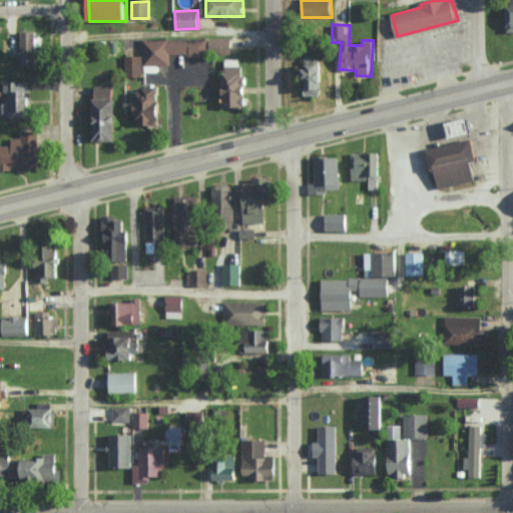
[(37,31),(20,32),(21,66),(38,66),(37,31)]
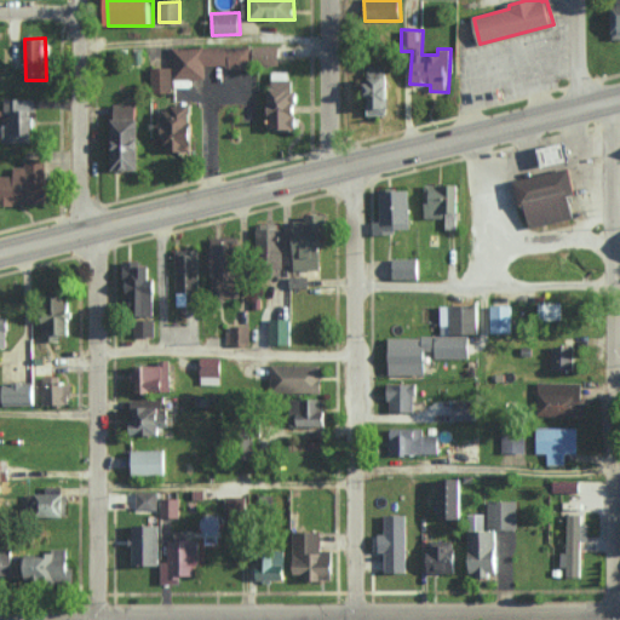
[(172,46),(172,67),(150,68),(150,93),(172,92),(172,79),(205,79),(205,67),(280,65),(280,45),(172,46)]
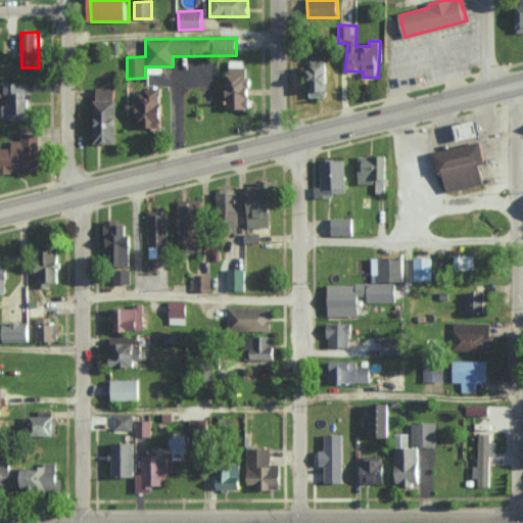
[(310,55),(312,98),(328,97),(327,55),(310,55)]
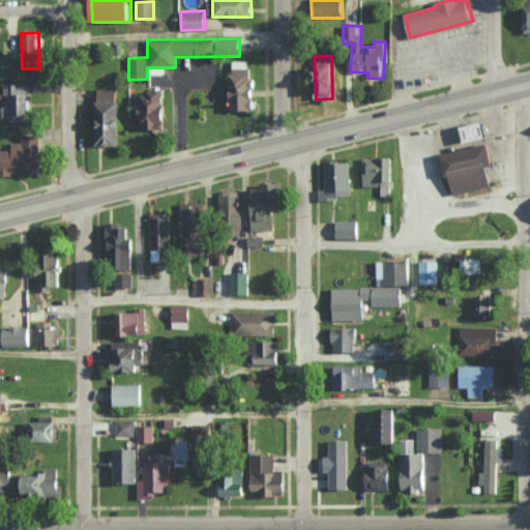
[(252,112),(253,62),(231,62),(230,112),(252,112)]
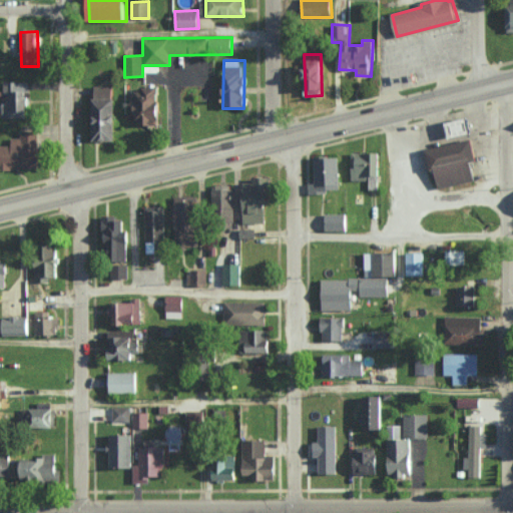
[(1,117),(27,118),(28,82),(5,82),(5,105),(2,105),(1,117)]
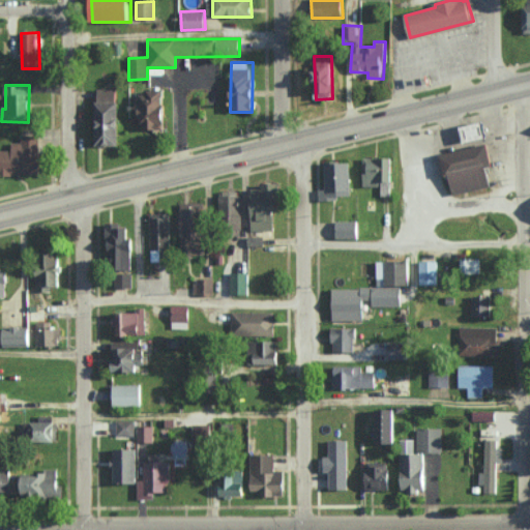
[(118,88),(95,89),(96,146),(120,145),(118,88)]
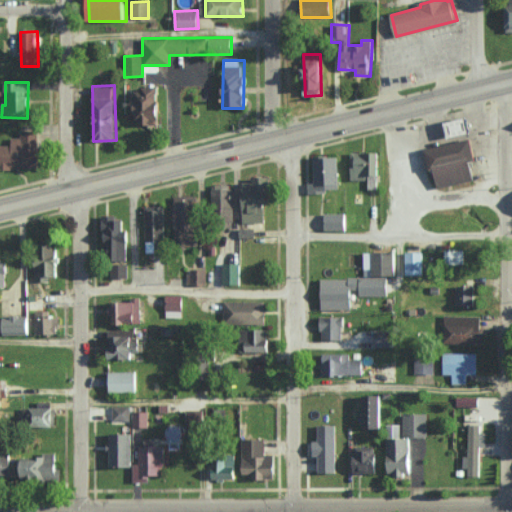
[(160,88),(136,89),(137,126),(161,125),(160,88)]
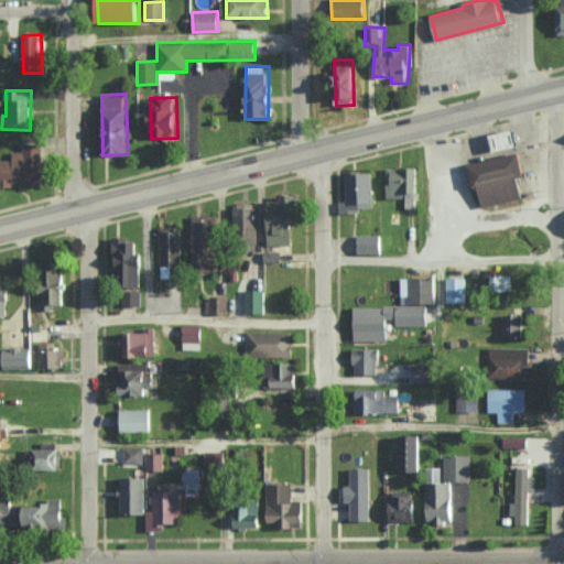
[(494,137),(498,154),(524,147),(520,130),(494,137)]
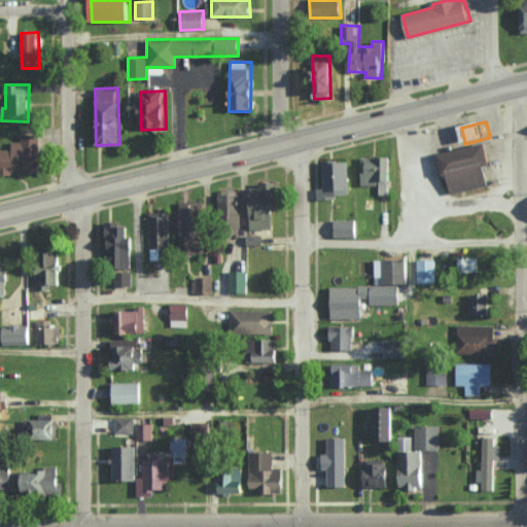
[(0,148),(0,173),(40,173),(39,135),(21,136),(21,142),(11,142),(11,149),(0,148)]
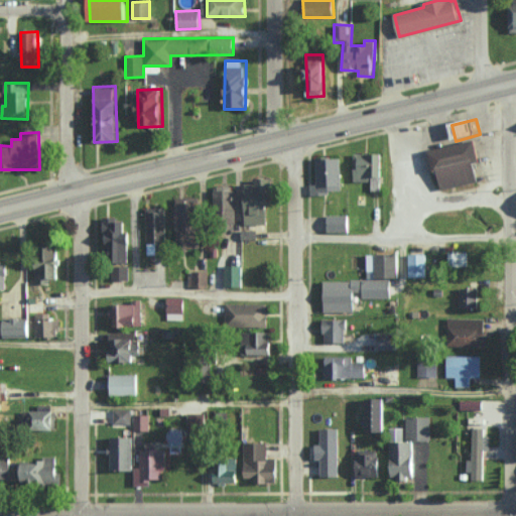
[(429,153),(433,172),(437,171),(442,188),(480,179),(476,164),(482,162),(477,141),(429,153)]
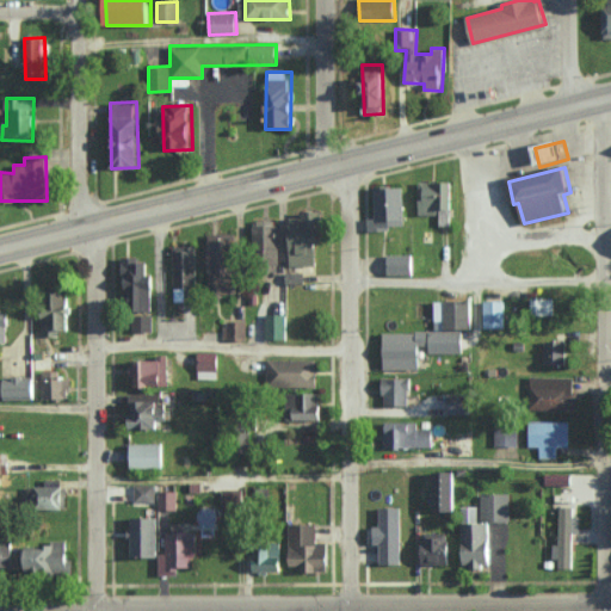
[(405,226),(405,186),(375,187),(376,218),(368,218),(369,230),(392,230),(392,226),(405,226)]
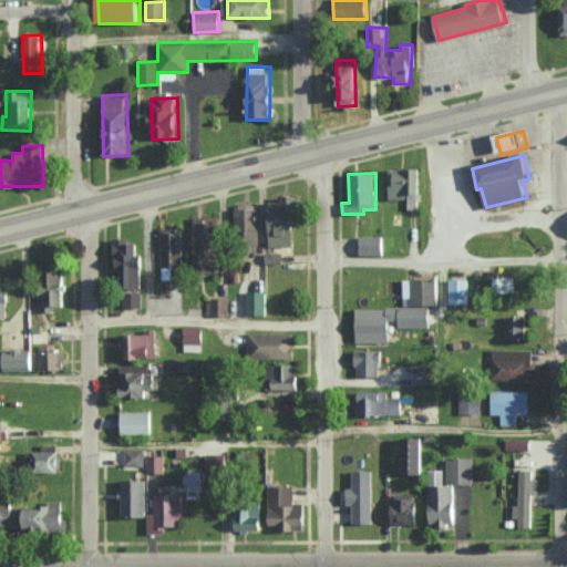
[(299,246),(297,196),(279,197),(279,202),(269,202),(270,247),(299,246)]
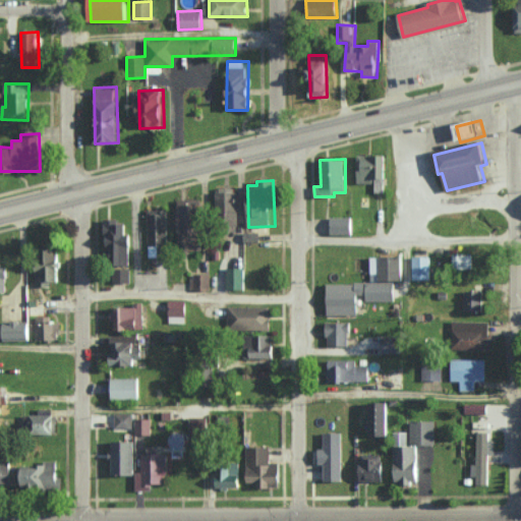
[(238,222),(239,192),(217,191),(216,222),(238,222)]
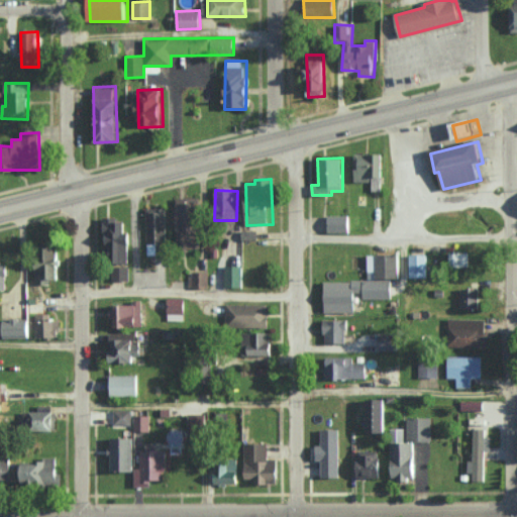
[(177,198),(177,248),(200,248),(200,198),(177,198)]
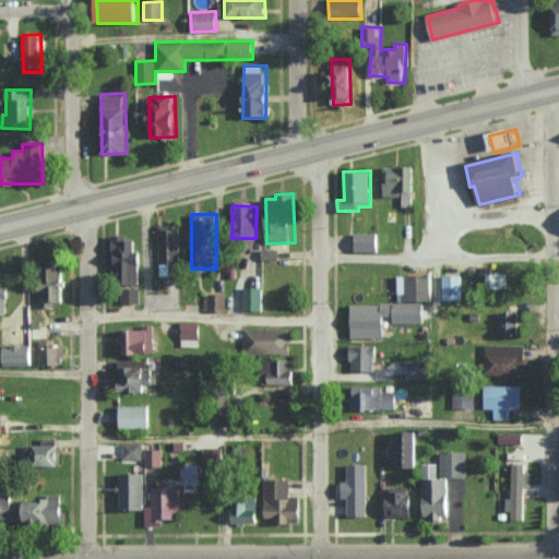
[(179,225),(158,226),(159,275),(180,275),(179,225)]
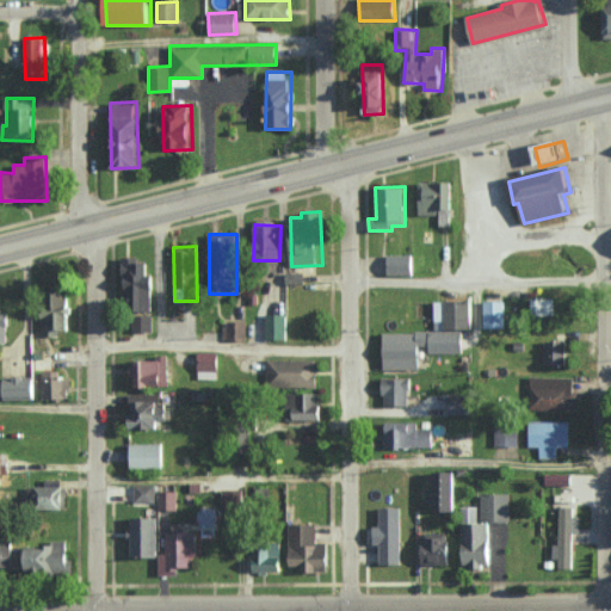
[(414,275),(413,254),(387,254),(388,275),(414,275)]
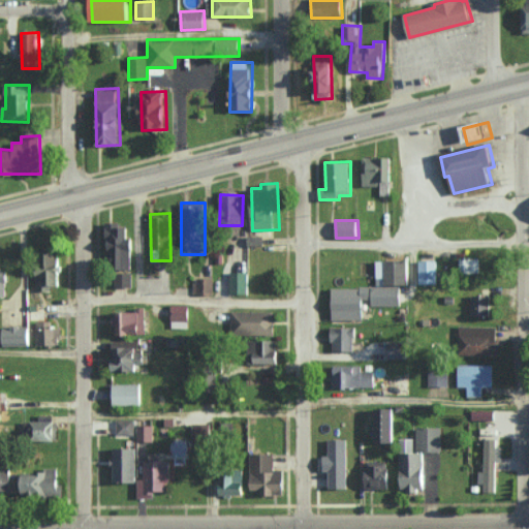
[(109,224),(110,271),(134,270),(133,239),(124,239),(123,224),(109,224)]
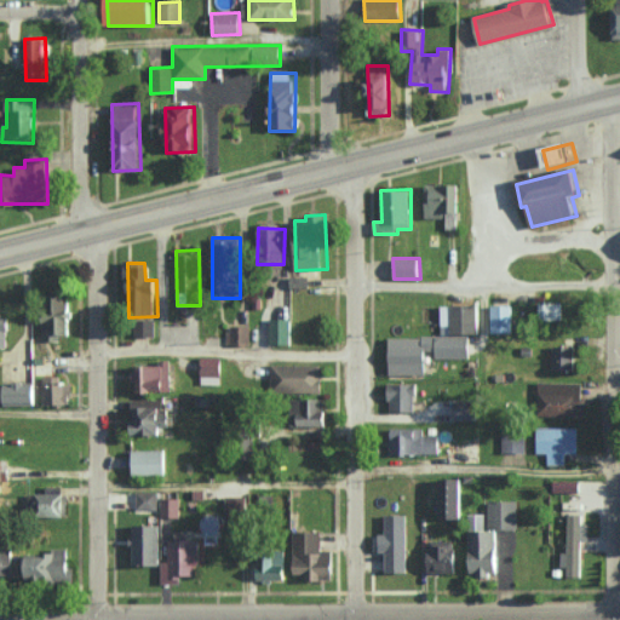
[(290,288),(309,290),(309,276),(291,276),(290,288)]
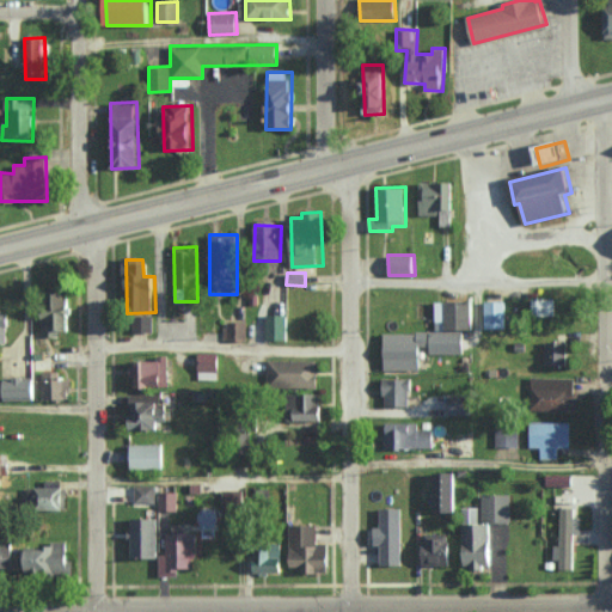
[(71,334),(69,292),(55,293),(55,286),(43,286),(44,335),(71,334)]
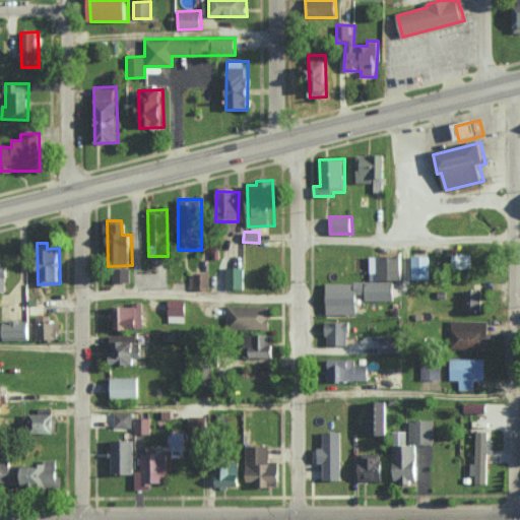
[(472,254),(452,254),(452,268),(471,268),(472,254)]
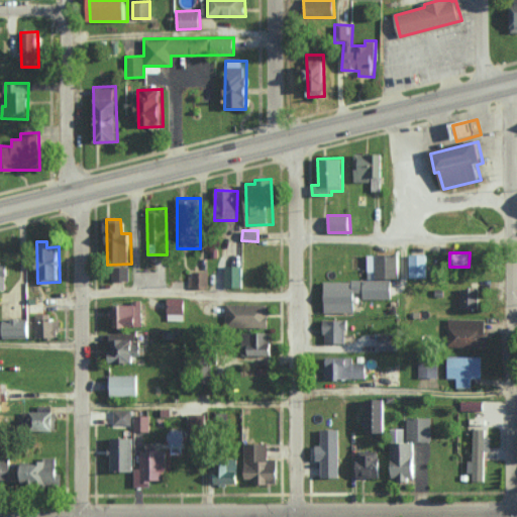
[(368,254),(368,280),(326,281),(326,312),(355,312),(355,293),(364,293),(364,299),(392,299),(392,280),(400,279),(400,254),(368,254)]
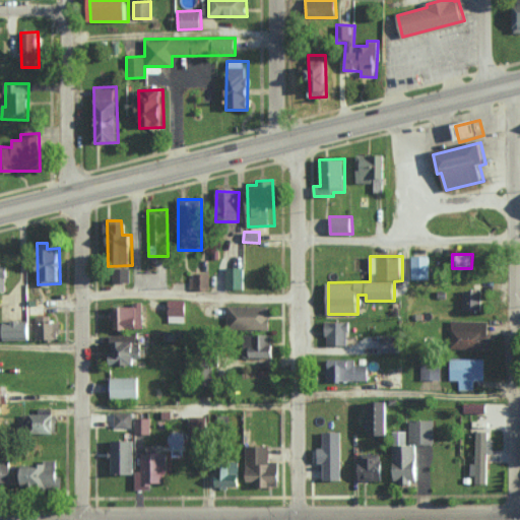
[(429,256),(410,256),(411,279),(430,279),(429,256)]
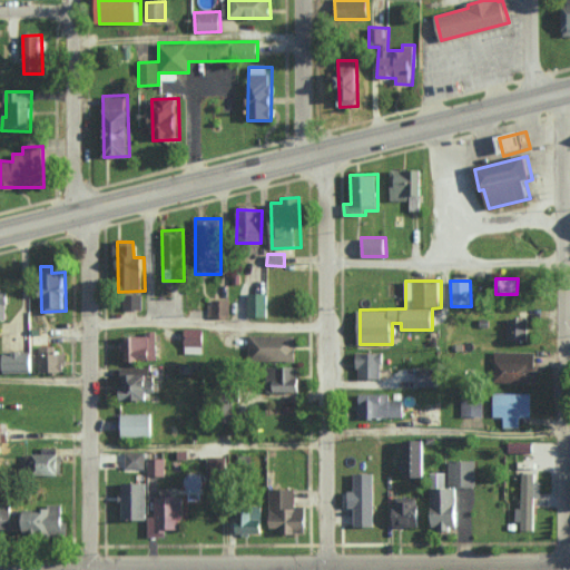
[(0,320),(9,321),(9,287),(0,287),(0,320)]
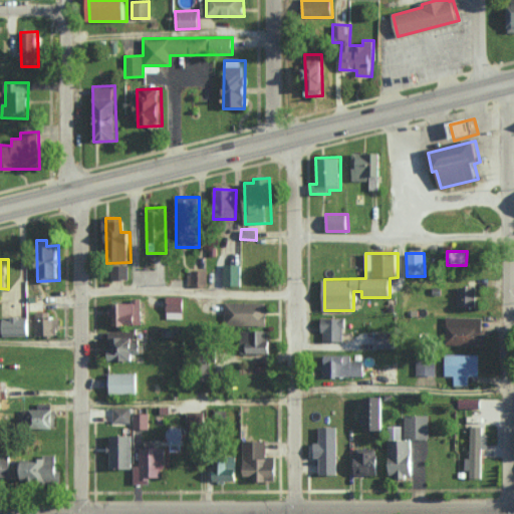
[(111,279),(130,278),(129,264),(111,265),(111,279)]
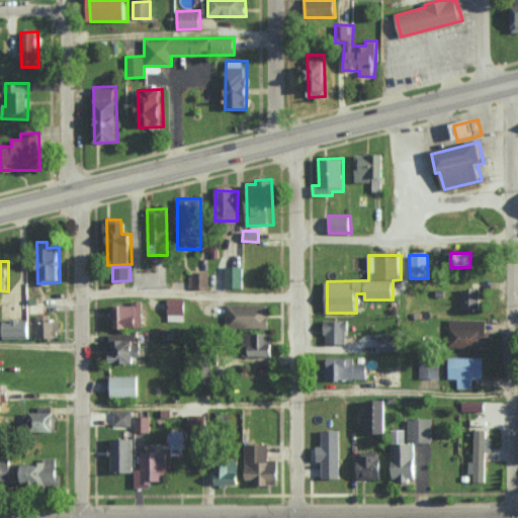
[(242,287),(243,266),(225,266),(225,287),(242,287)]
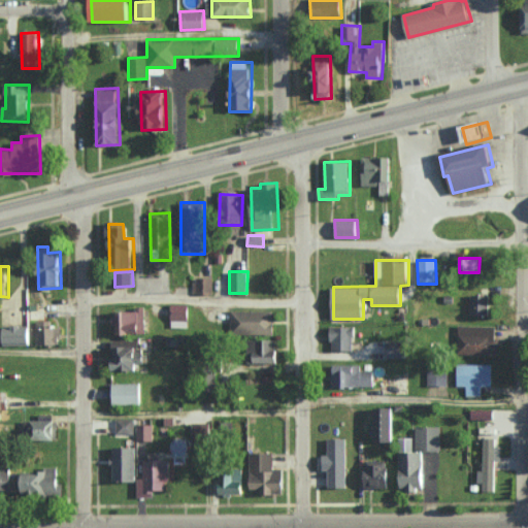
[(193,292),(211,293),(211,277),(194,277),(193,292)]
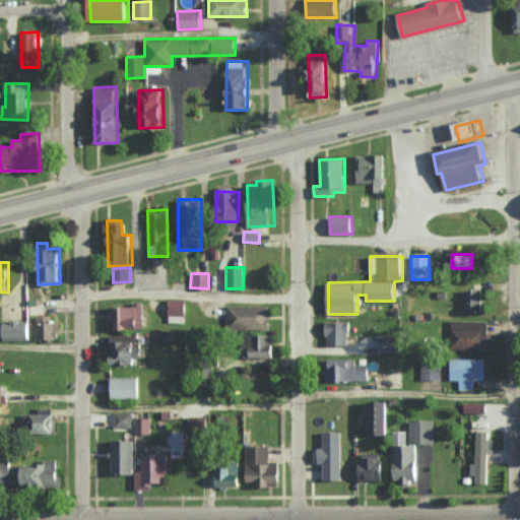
[(483,290),(463,290),(462,310),(482,310),(483,290)]
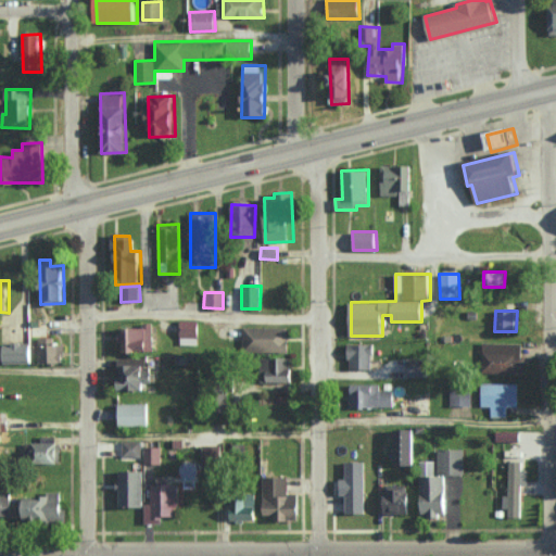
[(180,344),(199,344),(199,320),(180,320),(180,344)]
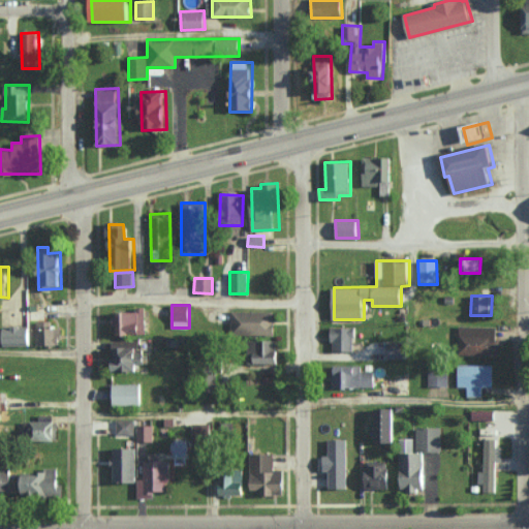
[(146,307),(136,308),(136,312),(115,312),(116,335),(147,334),(146,307)]
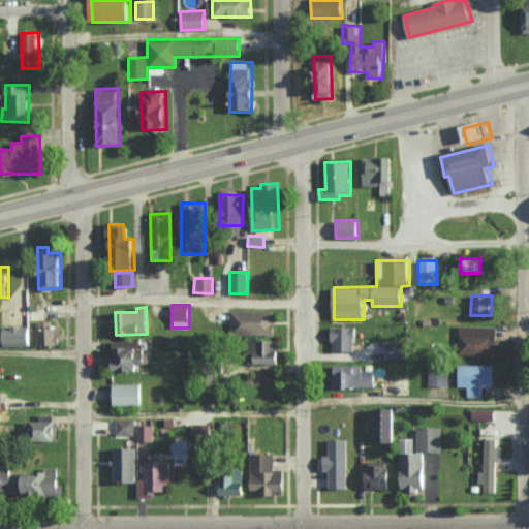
[(230,334),(274,335),(275,311),(231,311),(230,334)]
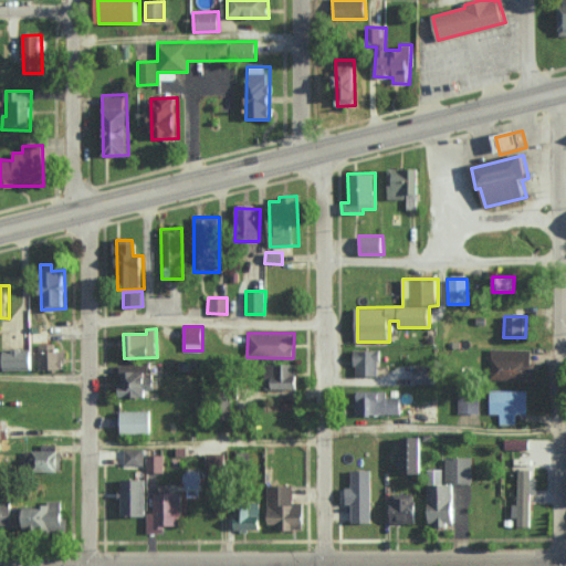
[(54,344),(40,344),(39,369),(64,370),(64,350),(54,350),(54,344)]
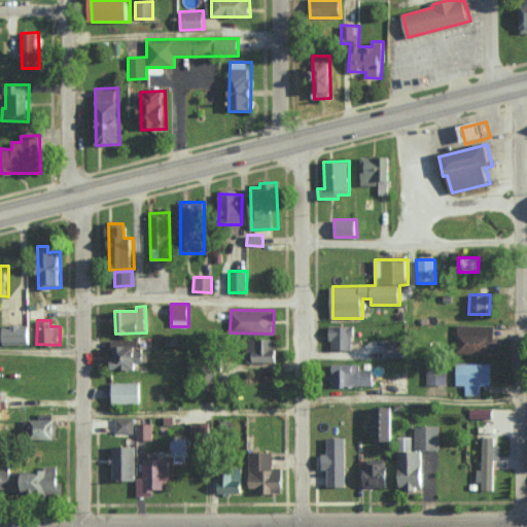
[(3,345),(31,345),(31,325),(2,326),(3,345)]
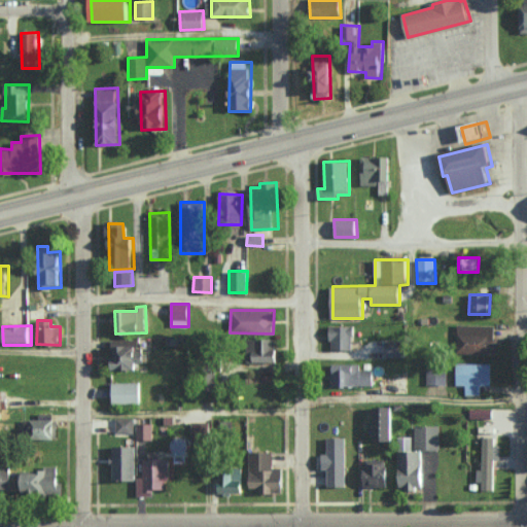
[(496,325),(458,325),(457,353),(496,354),(496,325)]
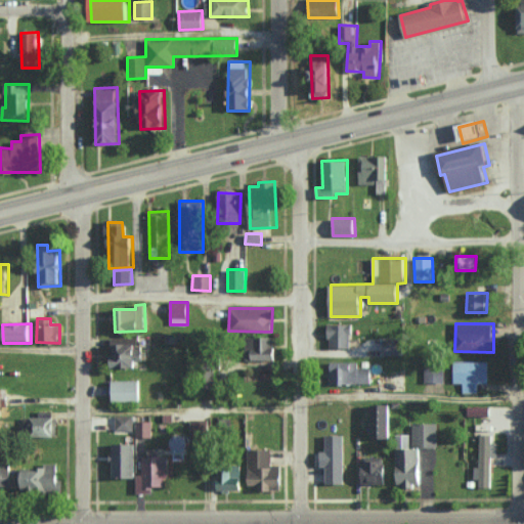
[(351,324),(330,324),(329,348),(351,349),(351,324)]
